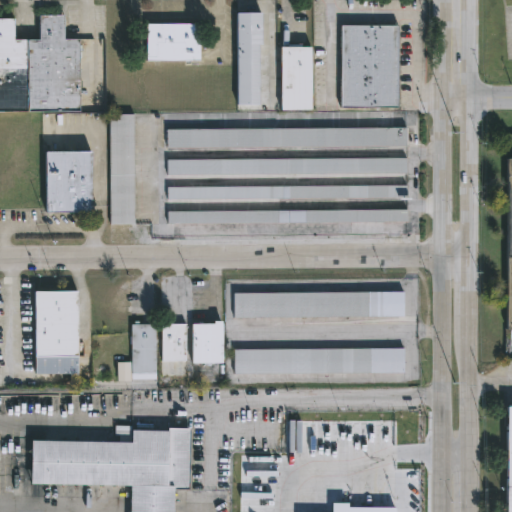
[(259,106),(238,106),(237,13),(262,13),(262,45),(259,45),(259,106)]
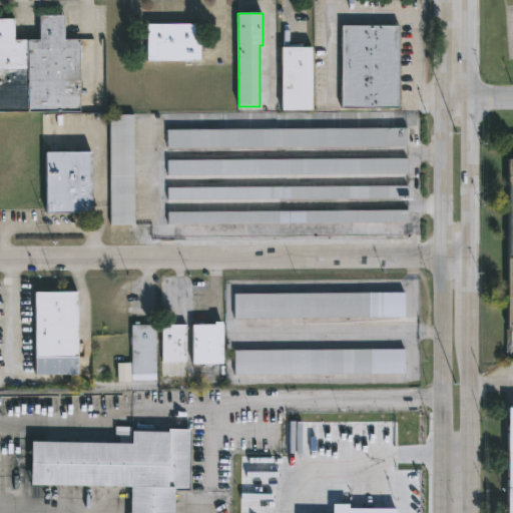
[(64,16),(64,40),(80,40),(80,111),(0,111),(0,19),(14,19),(14,40),(40,40),(40,16),(64,16)]
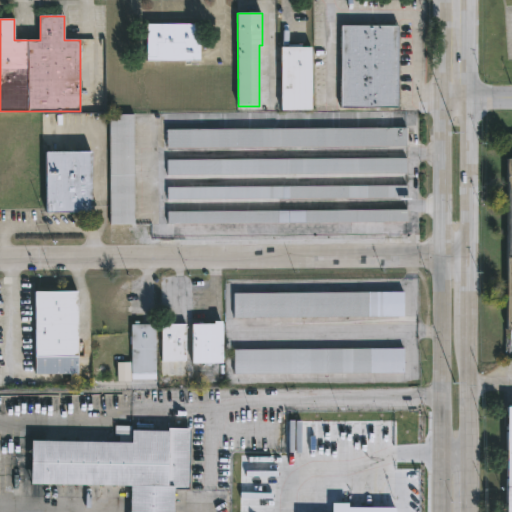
[(200,44),(200,60),(147,60),(146,25),(195,24),(196,41),(200,44)]
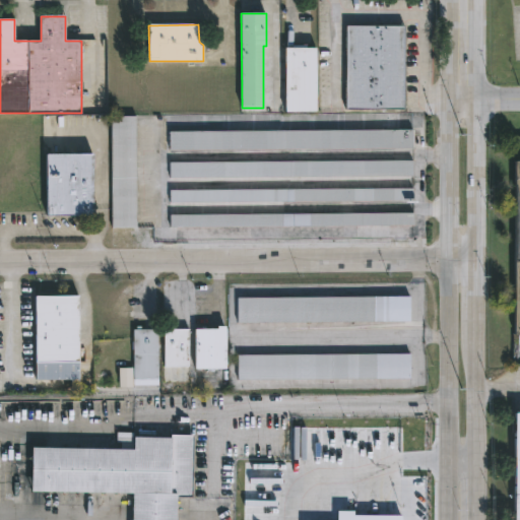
[(405,110),(347,111),(347,25),(404,25),(405,110)]
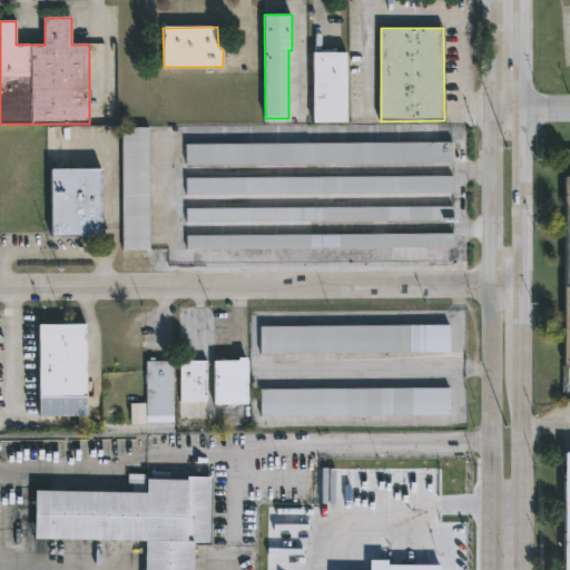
[(347,123),(313,124),(313,52),(346,51),(347,123)]
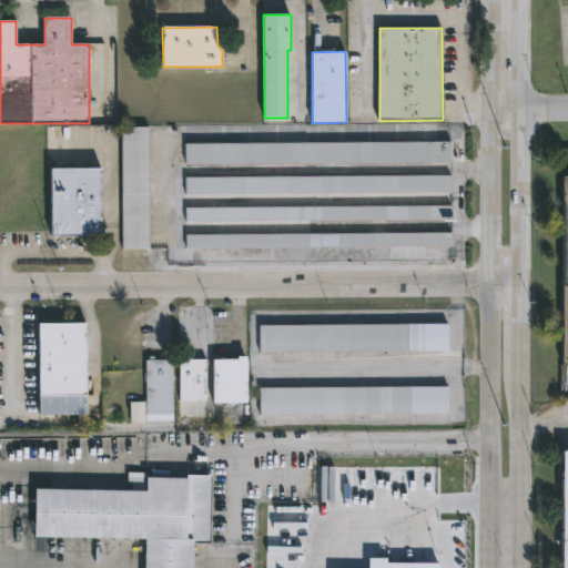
[(123,249),(121,249),(120,127),(148,127),(149,249),(123,249)]
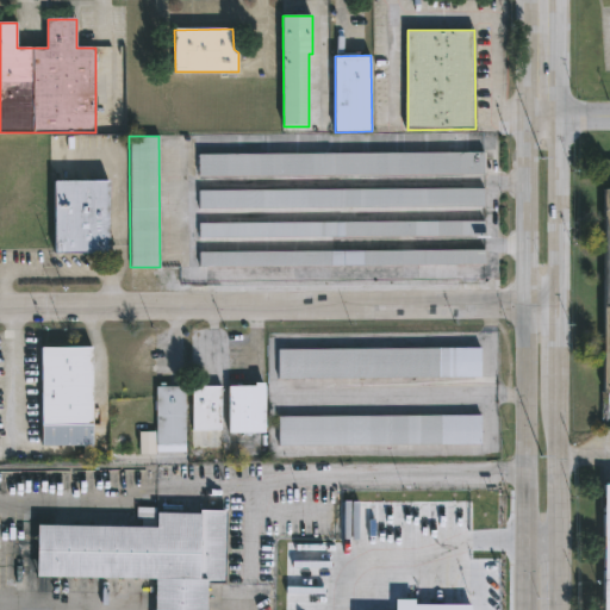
[(484,153),(199,155),(199,178),(485,175),(484,153)]
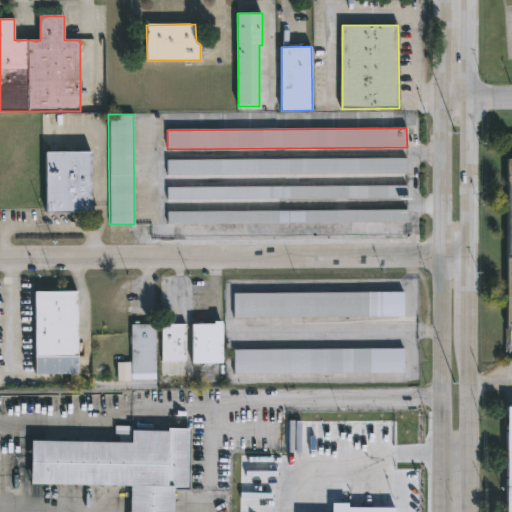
[(76,213),(45,214),(44,152),(91,152),(92,213),(76,213)]
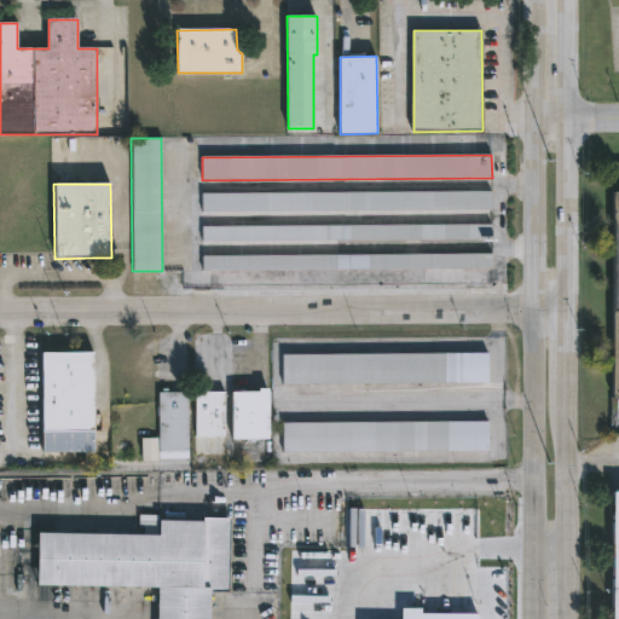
[(202,195),(202,213),(491,210),(491,191),(202,195)]
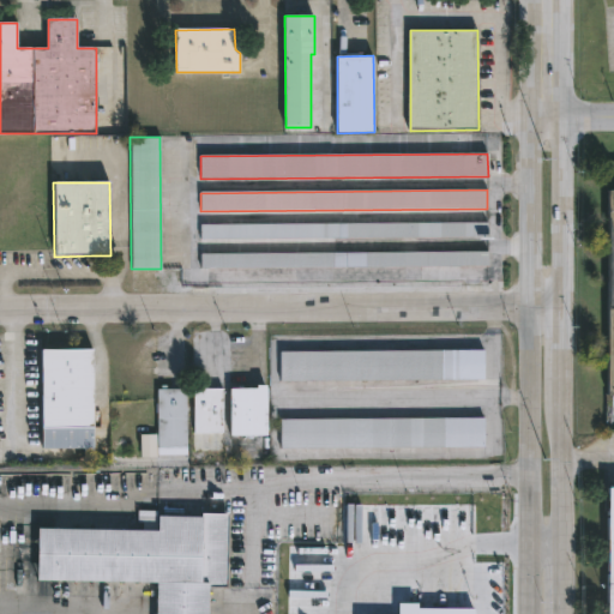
[(200,226),(202,240),(488,238),(488,223),(200,226)]
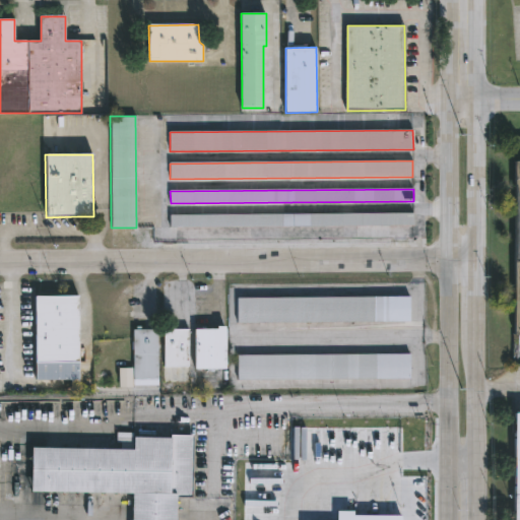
[(413,226),(413,213),(171,215),(171,229),(413,226)]
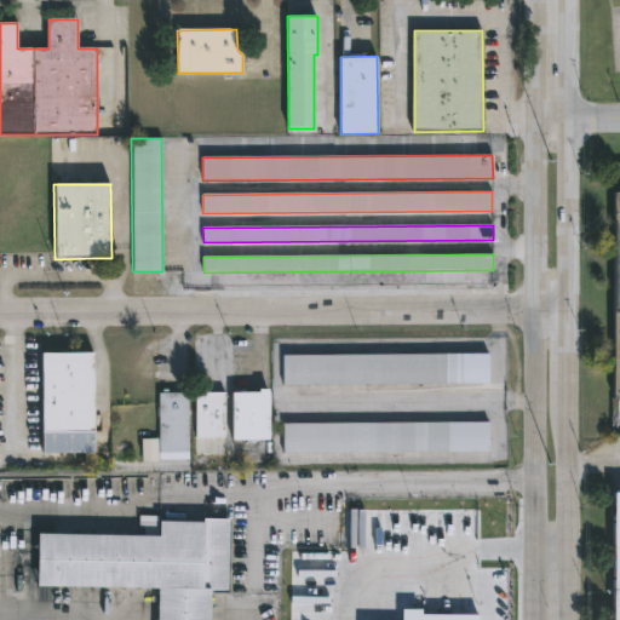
[(93,354),(96,454),(86,454),(42,454),(41,354),(93,354)]
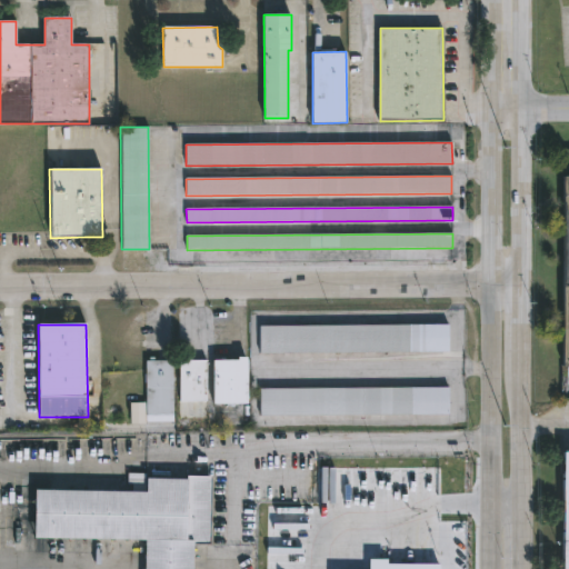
[(260,327),(260,355),(449,352),(449,325),(260,327)]
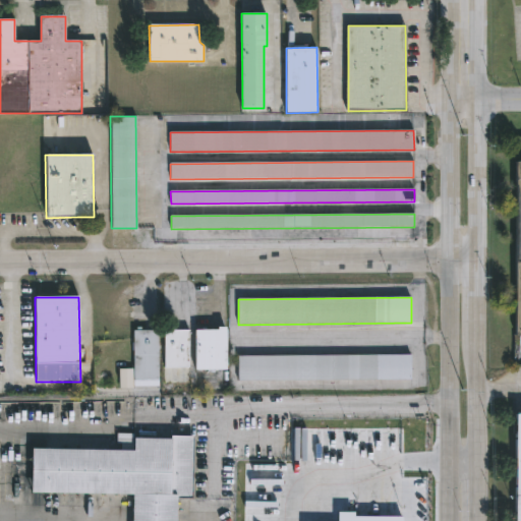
[(141,328),(141,331),(158,331),(160,387),(134,388),(133,331),(136,331),(136,328),(141,328)]
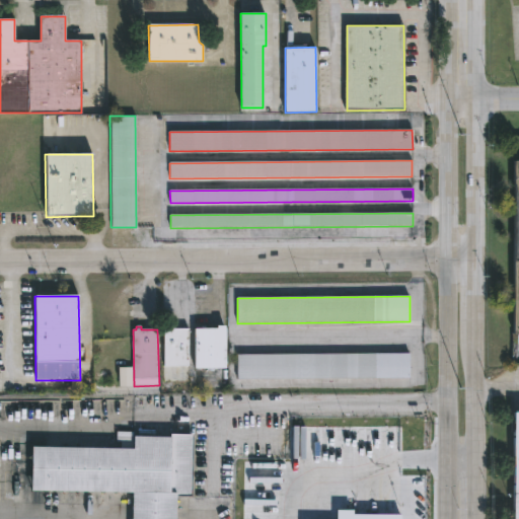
[(174,326),(174,329),(189,328),(189,367),(163,367),(163,328),(164,328),(164,326),(174,326)]
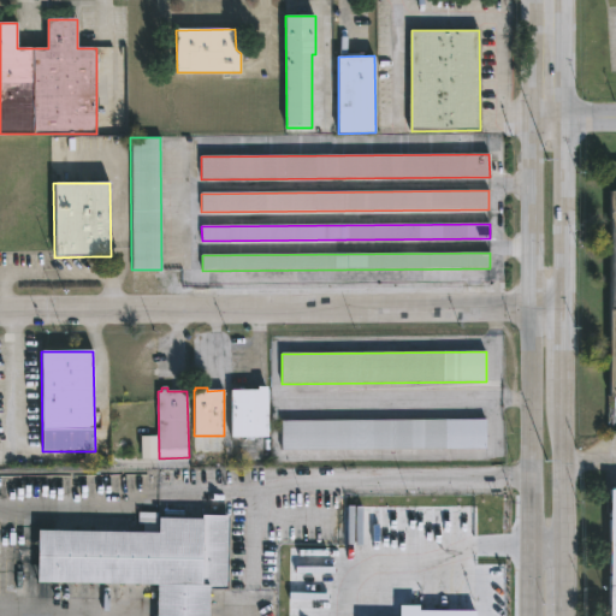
[(268,438),(232,438),(232,391),(258,391),(258,388),(268,388),(268,438)]
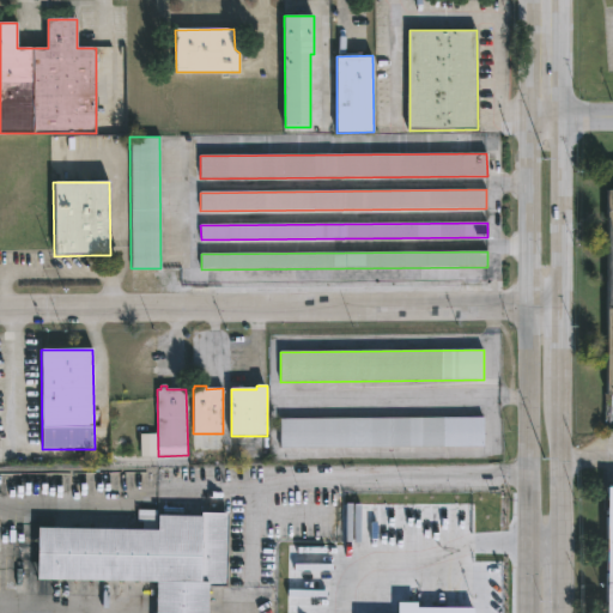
[(280,419),(280,449),(484,447),(484,418),(280,419)]
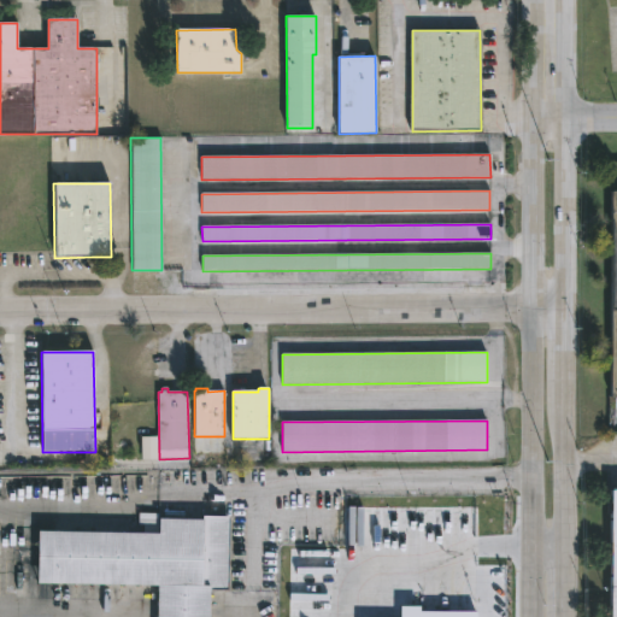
[(157,438),(141,438),(142,460),(158,459),(157,438)]
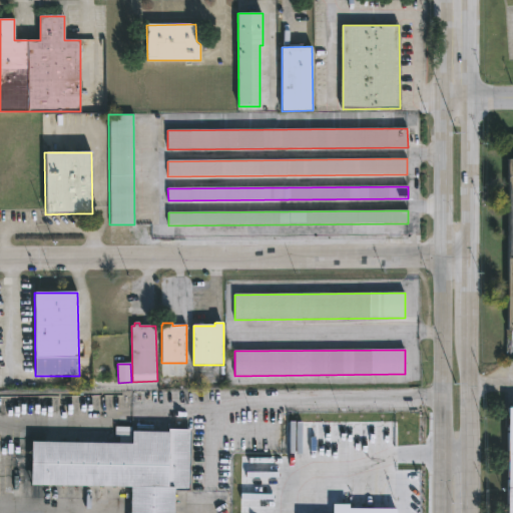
[(191,429),(190,490),(174,489),(173,512),(129,512),(130,486),(29,484),(30,440),(131,442),(131,430),(168,431),(168,428),(191,429)]
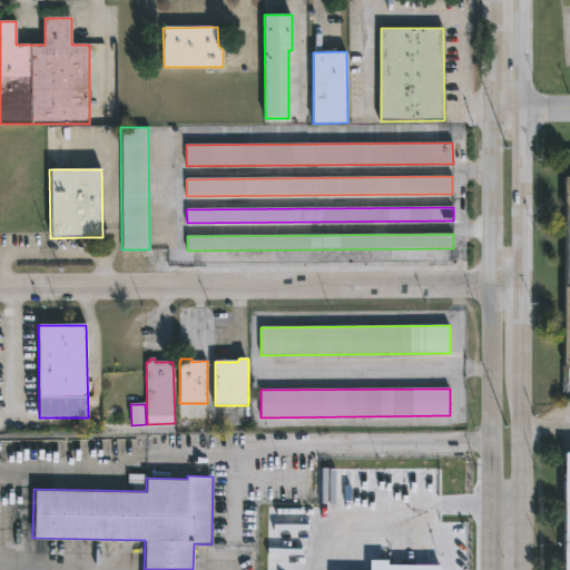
[(389,559),(389,564),(441,564),(441,569),(371,569),(371,559),(389,559)]
